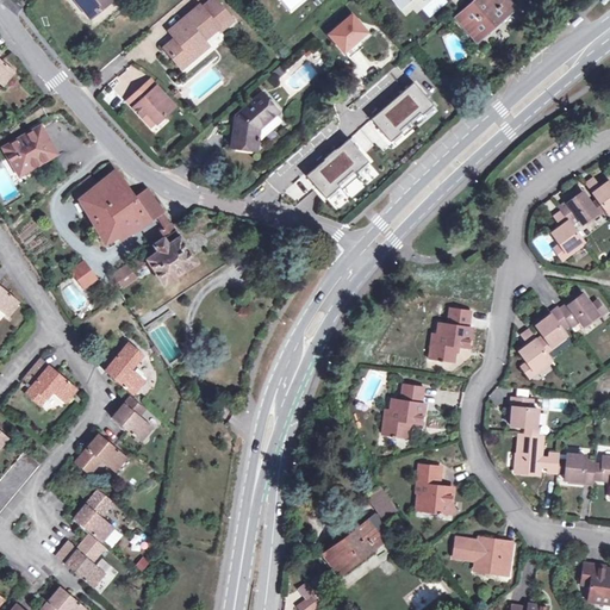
[(75,0),(88,14),(97,8),(99,12),(113,0),(75,0)]
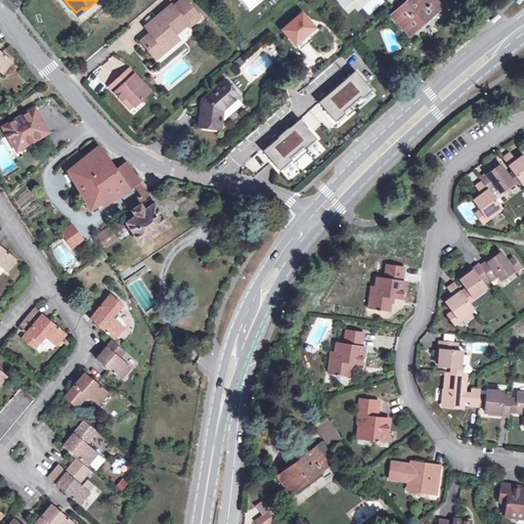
[(182,0),(173,8),(171,6),(145,28),(150,34),(154,38),(145,45),(157,58),(172,45),(169,42),(175,36),(174,35),(186,25),(189,27),(199,17),(183,0),(182,0)]
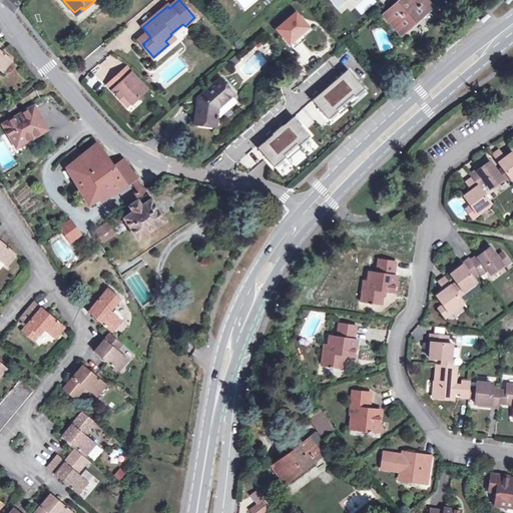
[(433,6),(428,0),(400,0),(385,14),(402,33),(433,6)]
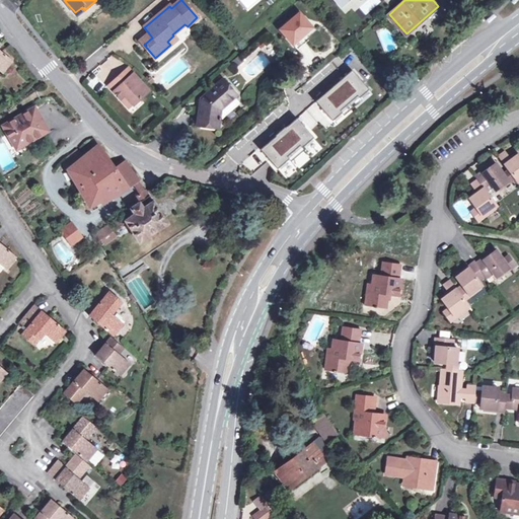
[(84,10),(82,7),(75,12),(78,15),(84,10)]
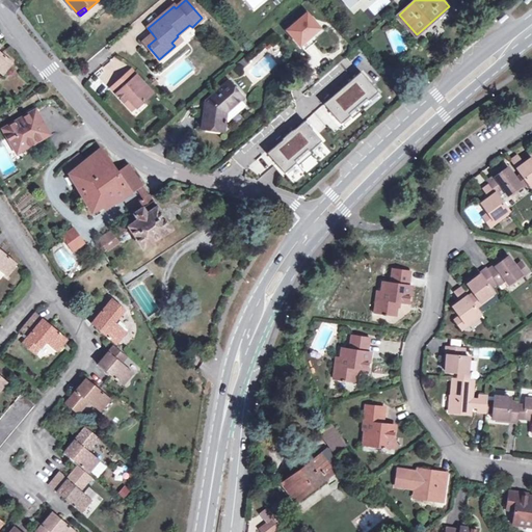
[(308,10),(285,31),(301,50),(324,29),(308,10)]
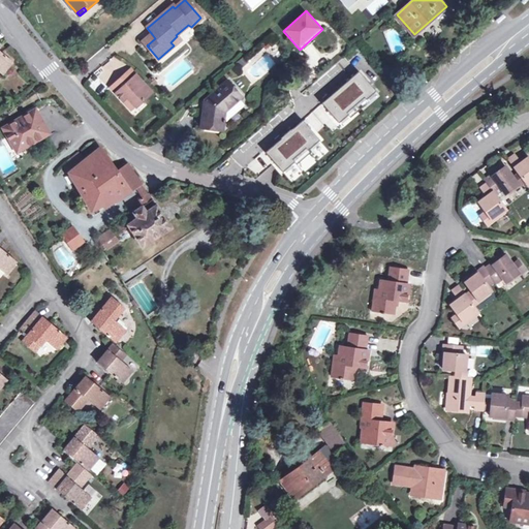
[(155,38),(152,34),(144,42),(147,45),(155,38)]
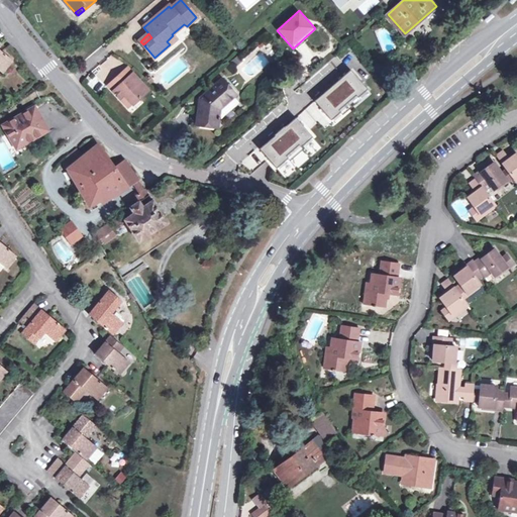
[(176,39),(173,35),(167,41),(170,44),(176,39)]
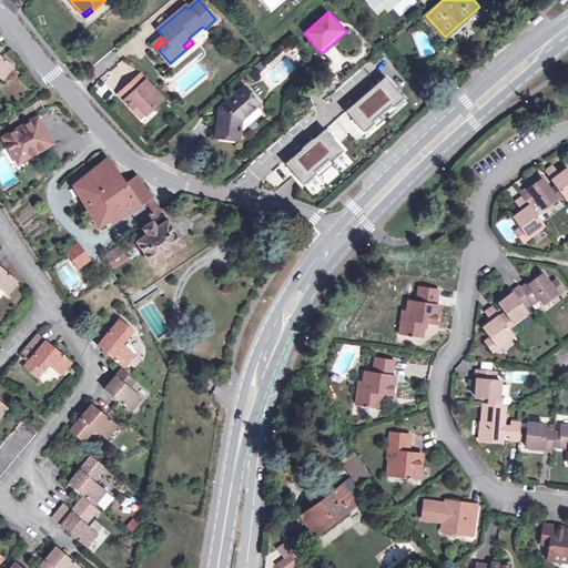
[(14,66),(0,54),(0,78),(2,81),(14,66)]
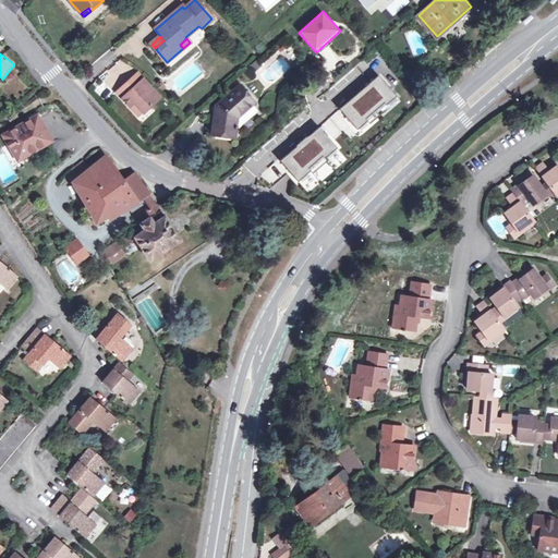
[(141,75),(120,94),(130,106),(133,102),(143,112),(159,98),(141,75)]
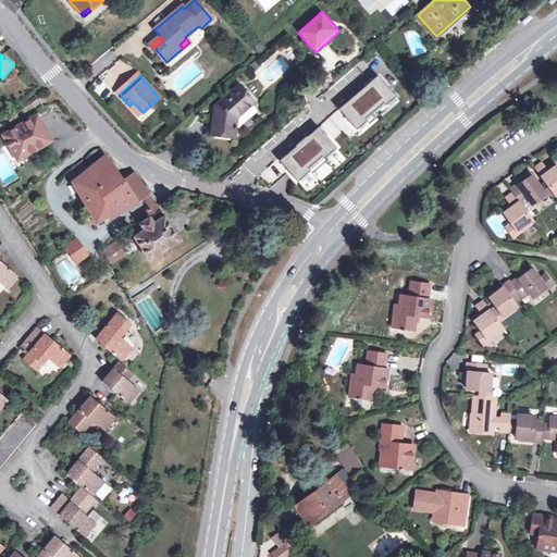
[(379,77),(342,109),(358,130),(396,98),(379,77)]
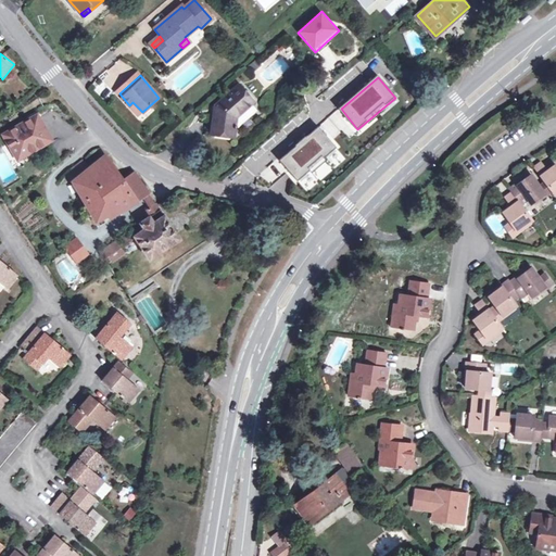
[(239,86),(215,106),(212,135),(234,137),(236,117),(253,102),(239,86)]
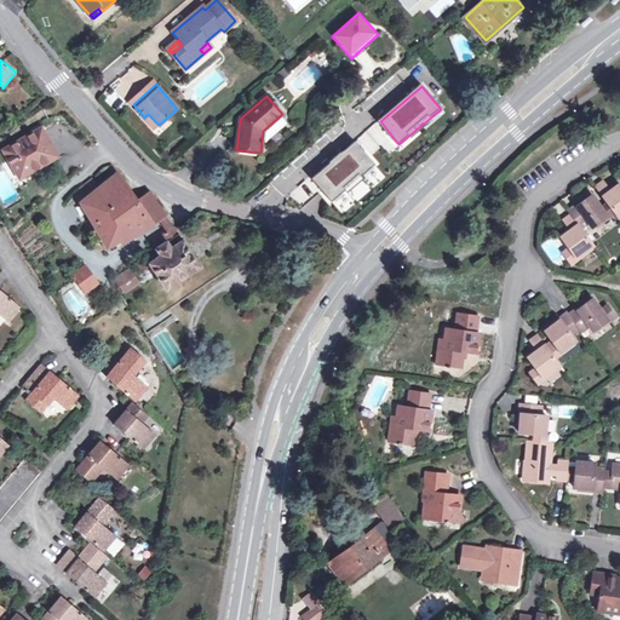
[(148,114),(144,118),(154,130),(159,125),(148,114)]
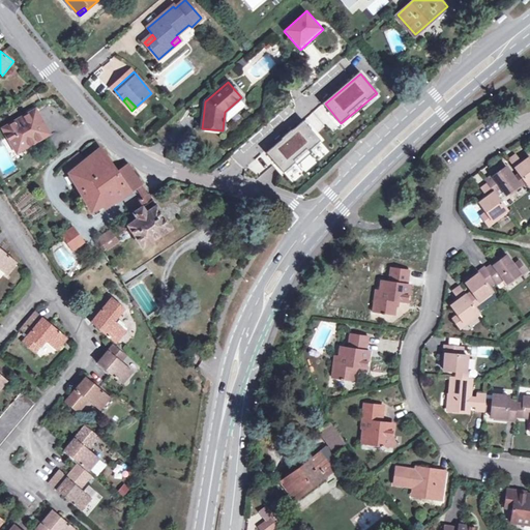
[(35,110),(4,127),(16,148),(33,139),(34,141),(45,136),(37,122),(41,121),(35,110)]
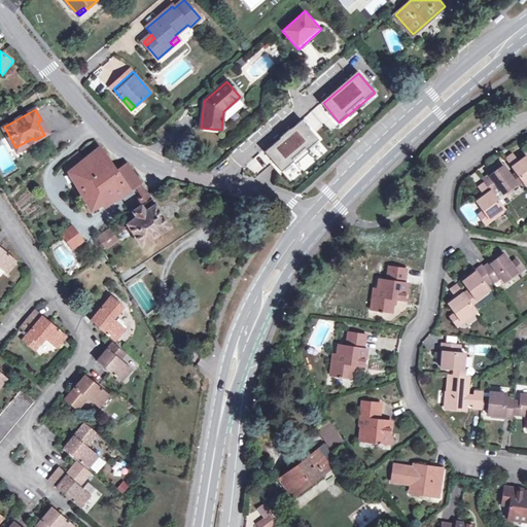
[(302,121),(266,151),(282,172),(318,142),(302,121)]
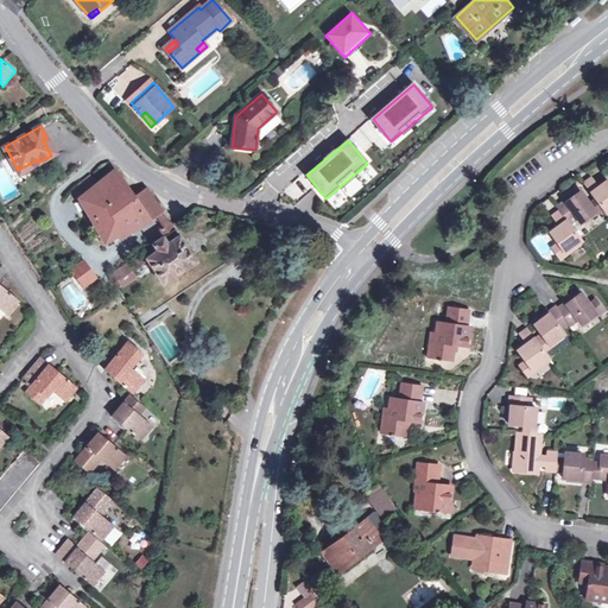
[(96,185),(80,198),(88,211),(92,220),(106,241),(157,213),(159,216),(162,214),(163,210),(147,188),(133,196),(115,171),(96,185)]
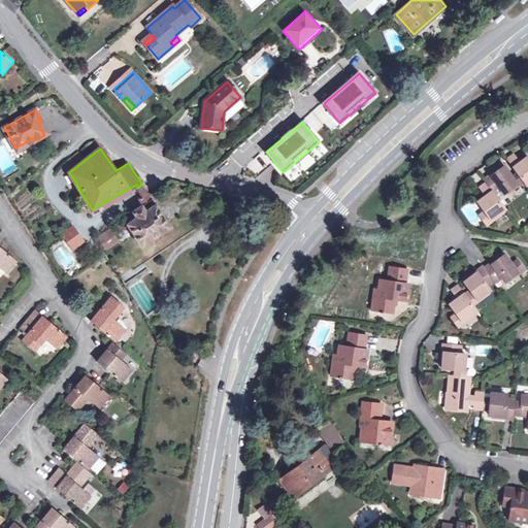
[(261,151),(246,166),(257,175),(271,161),(261,151)]
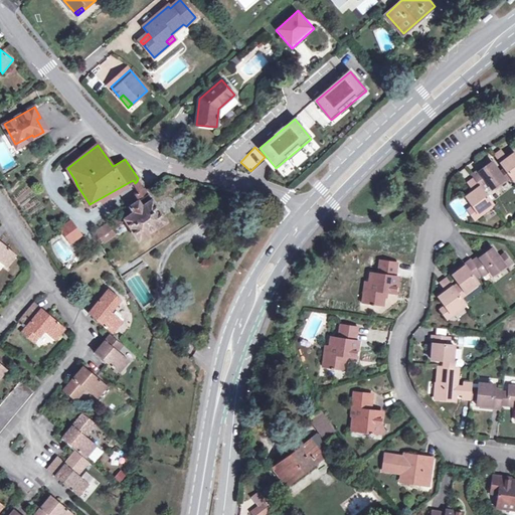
[(75,149),(61,160),(67,168),(81,157),(75,149)]
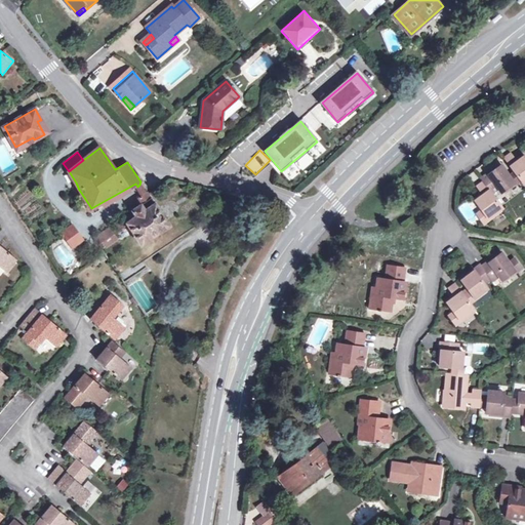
[(503,159),(514,172),(521,182),(524,186),(524,185),(524,156),(516,161),(510,154),(503,159)]
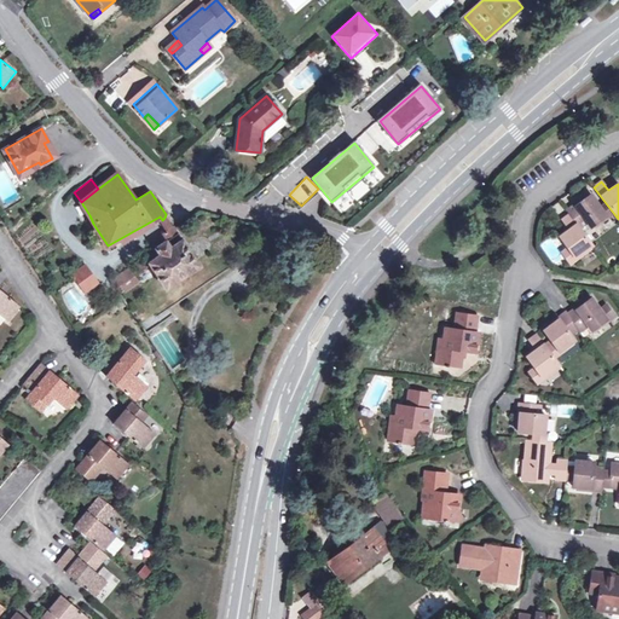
[(559,239),(566,249),(576,261),(593,248),(579,231),(586,226),(590,232),(608,219),(600,208),(591,196),(574,209),(572,207),(566,212),(568,215),(561,223),(568,232),(559,239)]
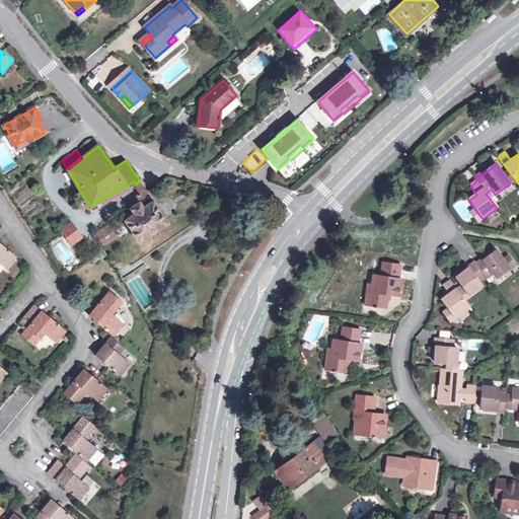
[(508,170),(503,174),(510,183),(515,179),(508,170)]
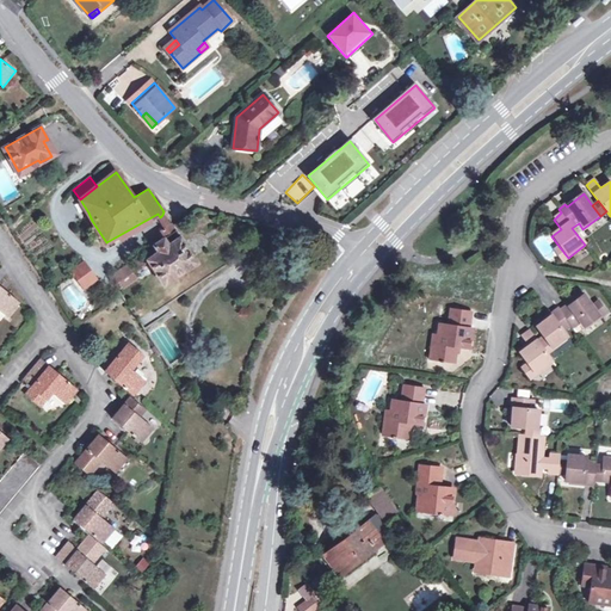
[(88,213),(82,216),(87,224),(92,221),(88,213)]
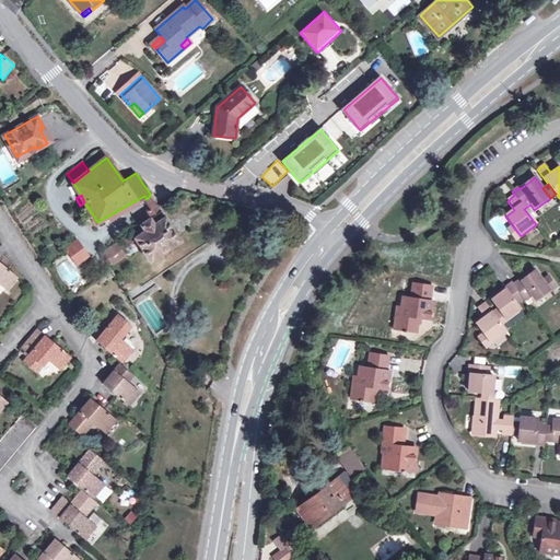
[(153,207),(148,210),(152,217),(161,210),(159,206),(156,206),(153,207)]
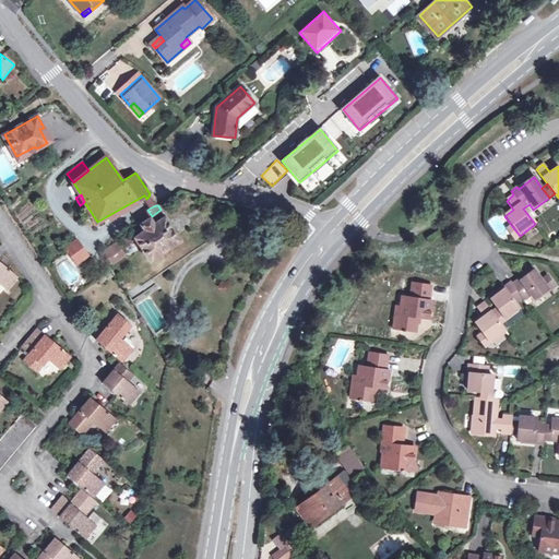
[(152,216),(135,228),(140,235),(137,237),(151,258),(180,237),(161,210),(152,216)]
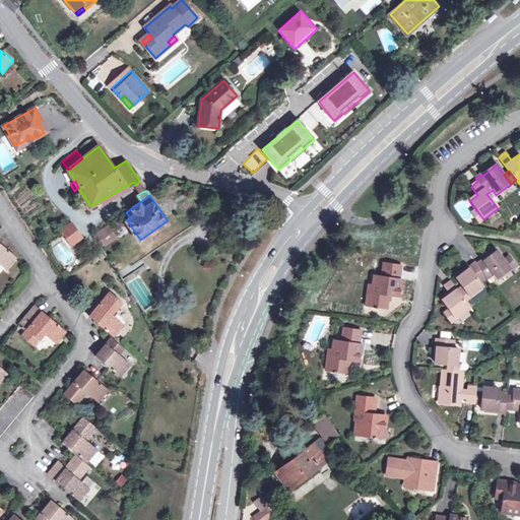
[(483,219),(475,209),(470,213),(478,223),(483,219)]
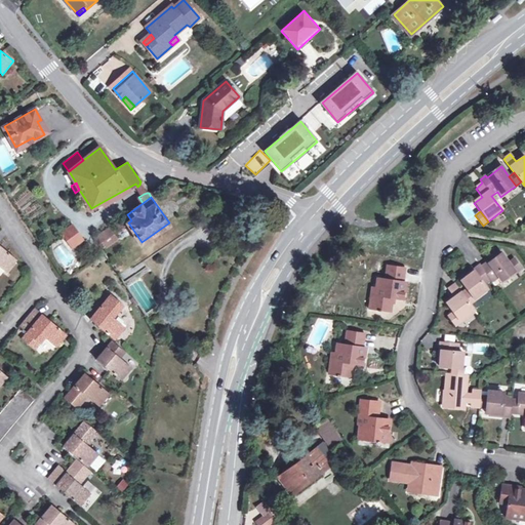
[(120,219),(110,227),(114,233),(124,226),(120,219)]
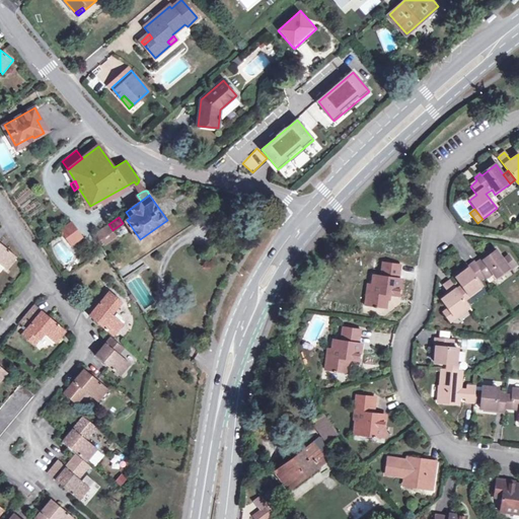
[(71,222),(62,229),(71,242),(81,235),(71,222)]
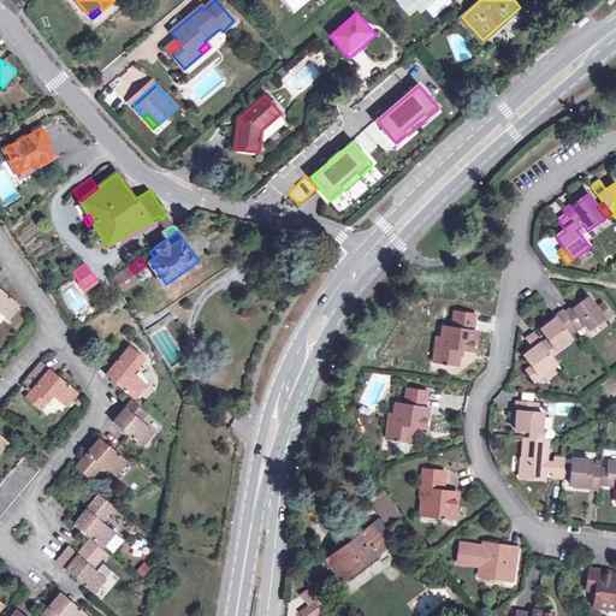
[(129,266),(116,274),(122,283),(126,290),(140,282),(134,273),(129,266)]
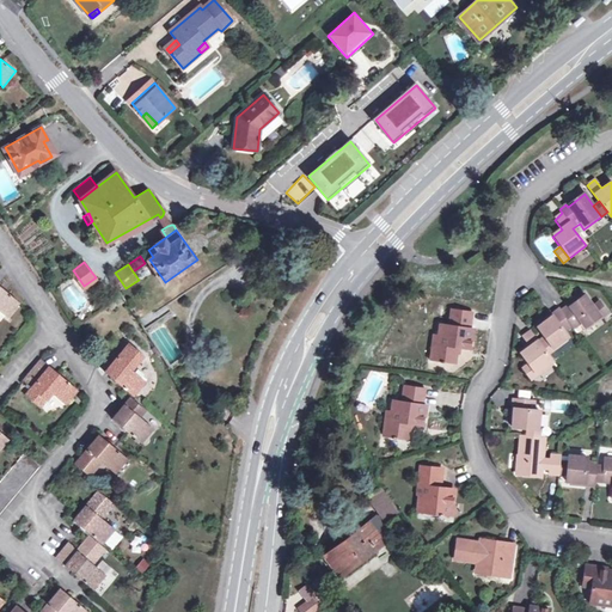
[(109,277),(110,277),(115,286),(121,281),(115,273),(109,277)]
